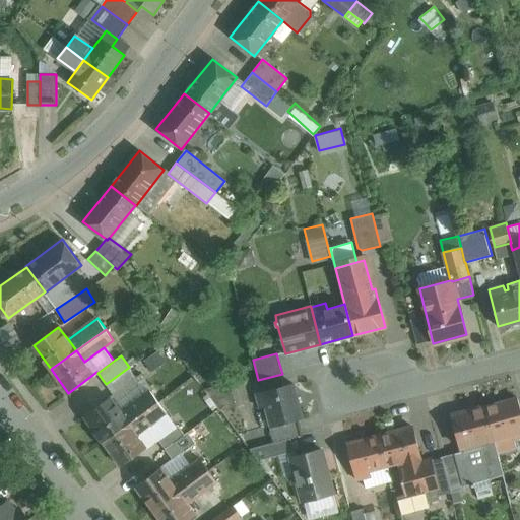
[(128,368),(106,384),(113,394),(136,377),(128,368)]
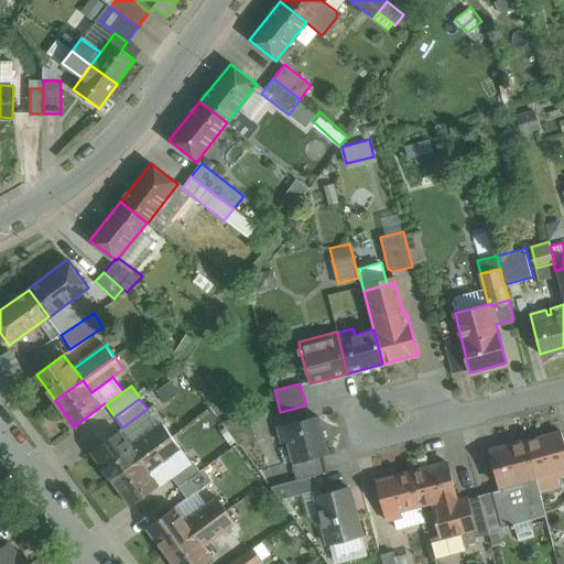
[(120,433),(93,453),(112,478),(139,458),(172,435),(163,423),(162,424),(153,412),(121,435),(120,433)]
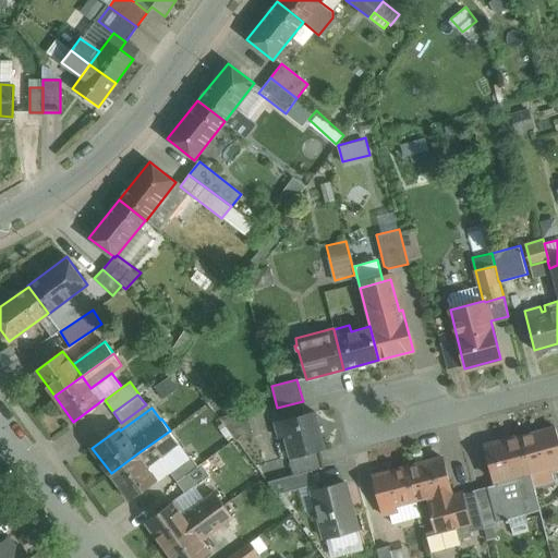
[(243,411),(220,417),(238,440),(251,437),(243,411)]
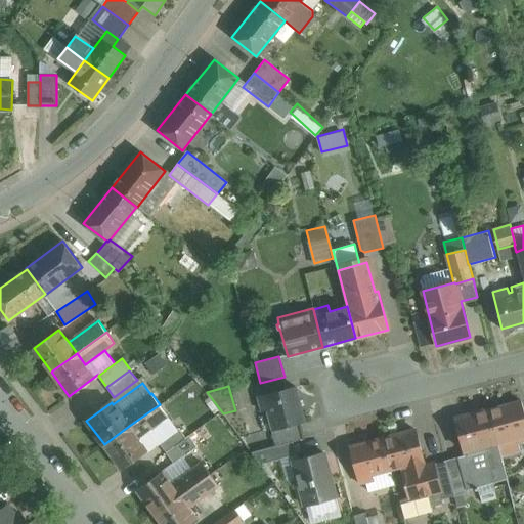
[(296,387),(258,397),(262,411),(268,409),(273,428),(273,429),(300,422),(305,420),(296,387)]
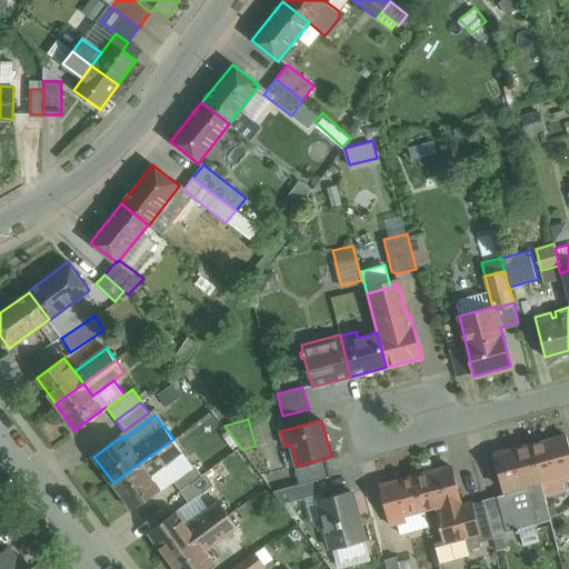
[(568,447),(566,435),(530,445),(539,478),(540,478),(545,496),(568,489),(568,447)]
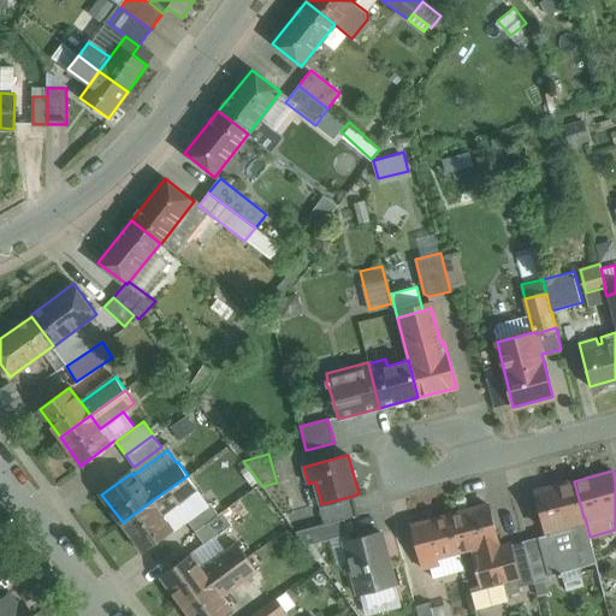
[(188,475),(152,501),(161,514),(197,489),(188,475)]
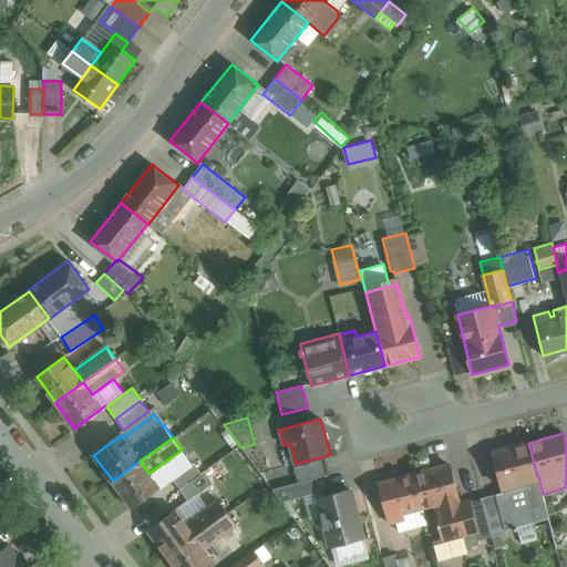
[(528,443),(494,452),(504,492),(496,494),(506,529),(549,518),(543,494),(538,476),(537,476),(528,443)]
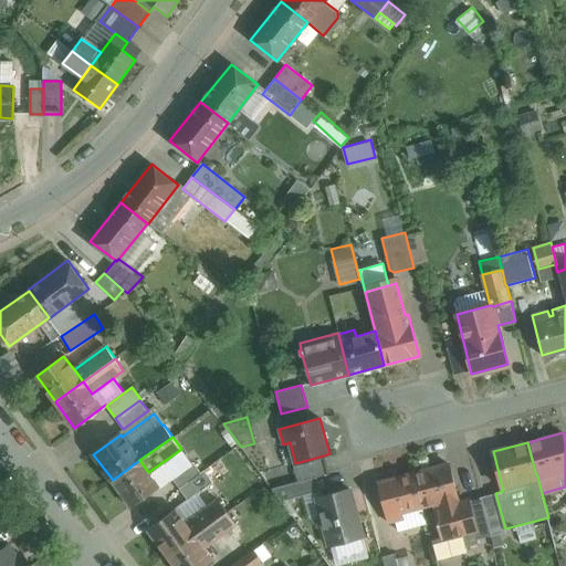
[(324,456),(295,463),(295,462),(294,463),(299,481),(316,477),(329,473),(324,456)]
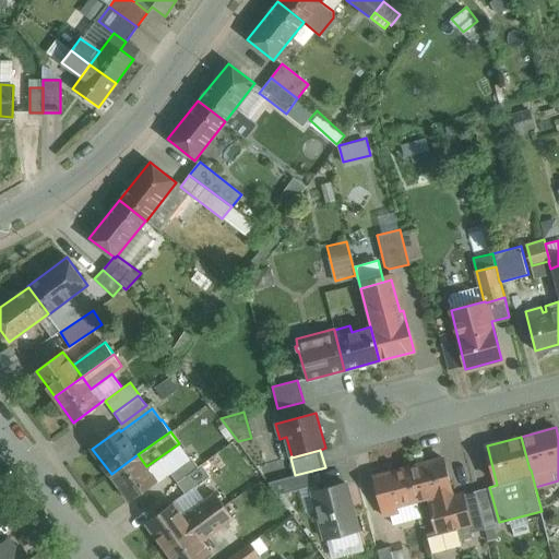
[(138,454),(111,474),(130,500),(157,480),(146,466),(138,454)]
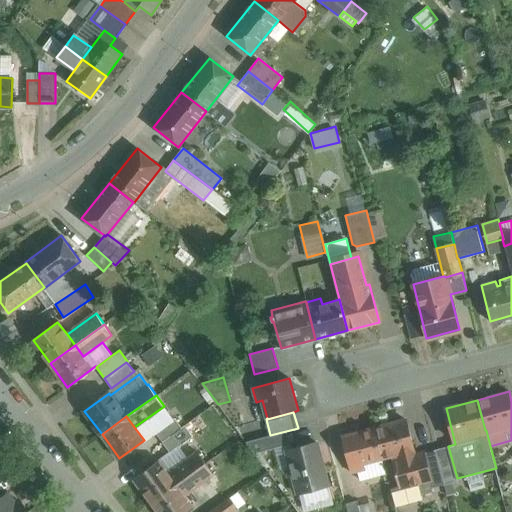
[(175,418),(155,432),(162,441),(182,427),(175,418)]
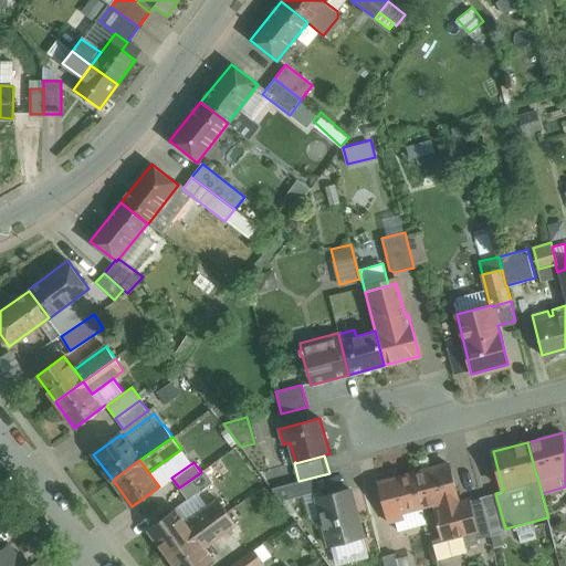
[(448,463),(412,473),(421,507),(435,504),(443,538),(432,542),(437,559),(467,551),(465,547),(479,543),(478,538),(468,501),(458,503),(448,463)]
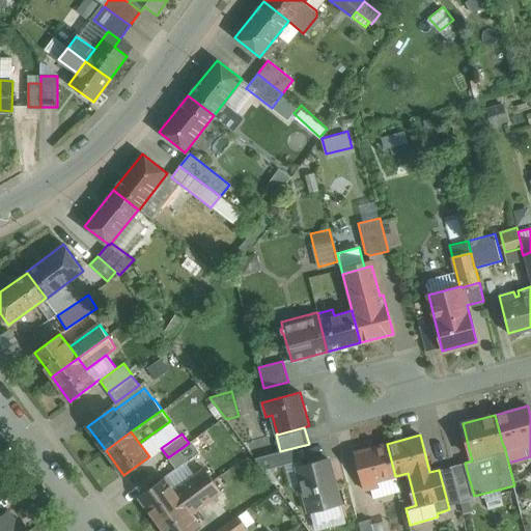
[(189,443),(168,457),(176,469),(199,452),(192,441),(189,443)]
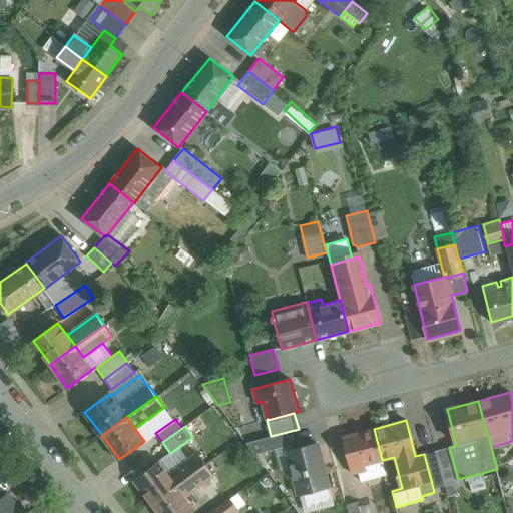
[(374,429),(342,437),(352,474),(366,470),(364,464),(382,460),(374,429)]
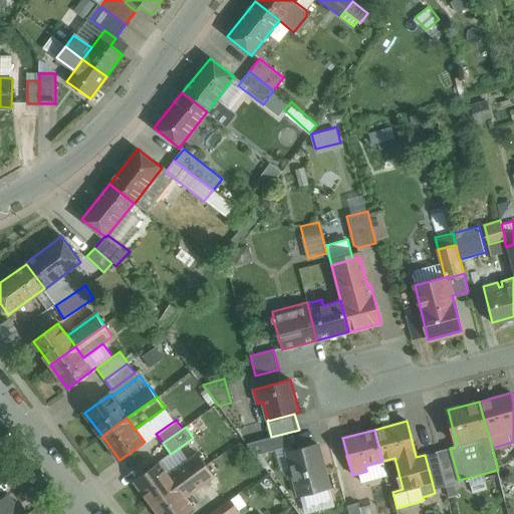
[(271,437),(247,444),(255,455),(291,446),(287,433),(271,437)]
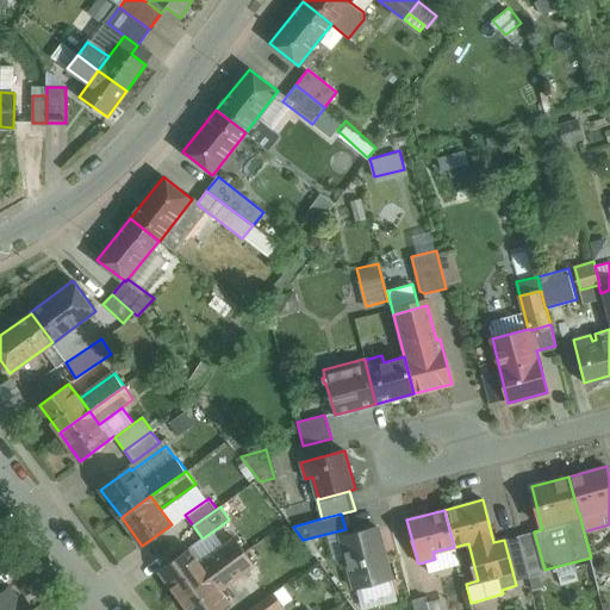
[(378,527),(341,536),(354,587),(391,578),(378,527)]
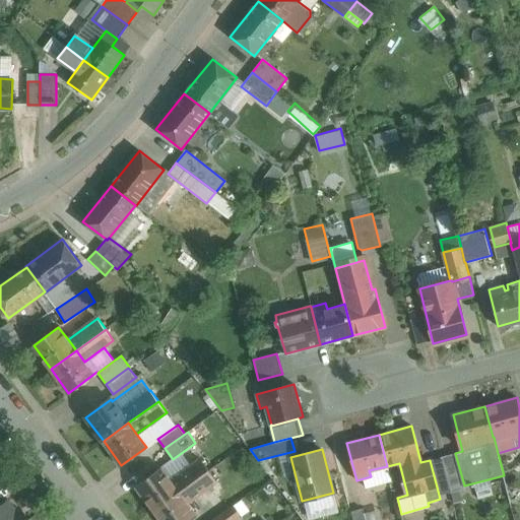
[(455,453),(442,457),(451,492),(465,489),(464,485),(455,453)]
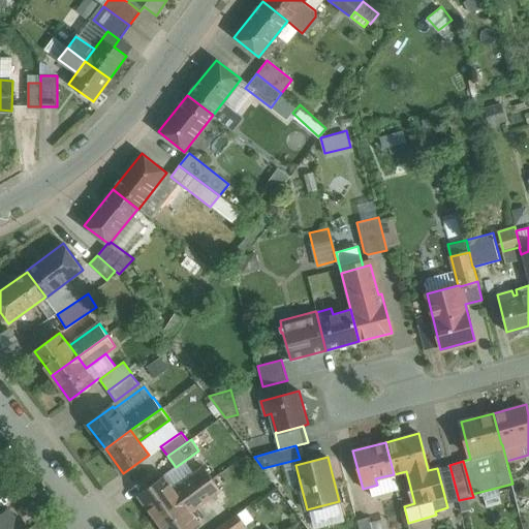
[(449,465),(437,468),(446,503),(459,500),(449,465)]
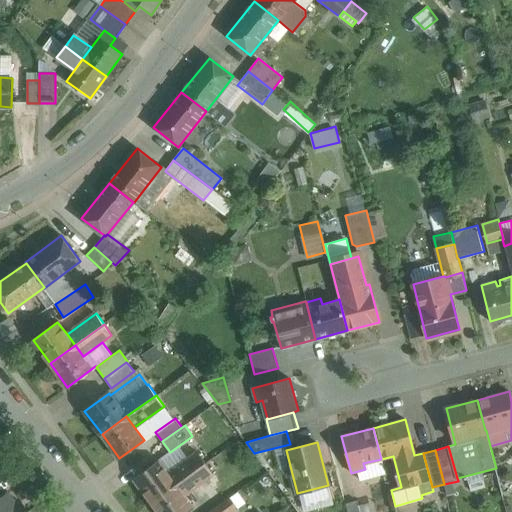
[(196,451),(168,473),(176,484),(205,463),(196,451)]
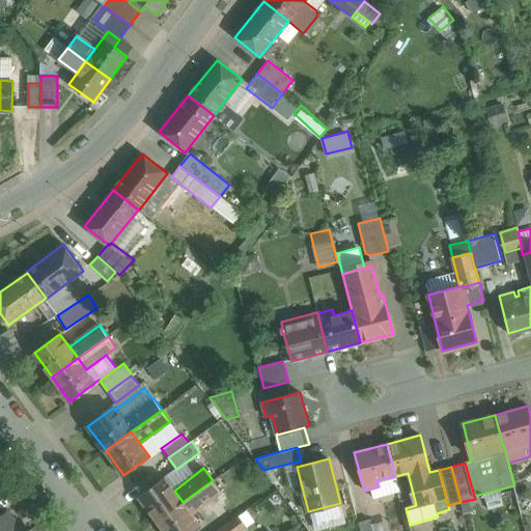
[(165,477),(139,496),(157,521),(183,502),(174,491),(165,477)]
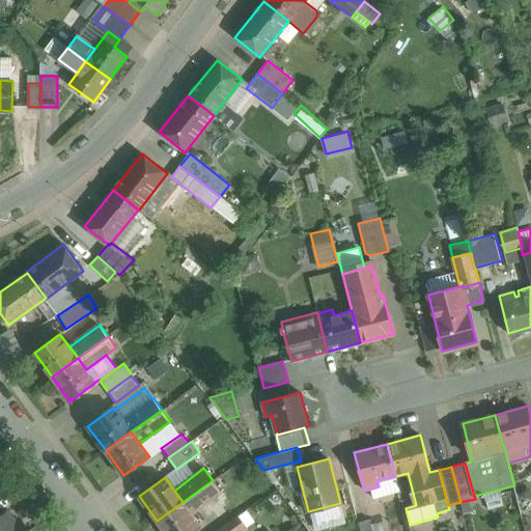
[(213,480),(183,502),(191,513),(221,492),(213,480)]
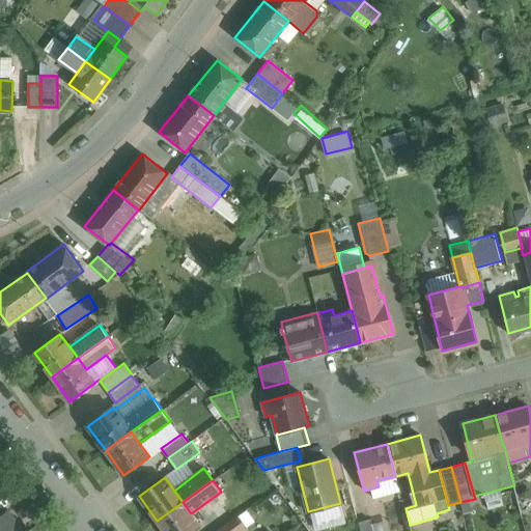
[(183,502),(157,521),(164,530),(193,530),(200,526),(191,513),(183,502)]
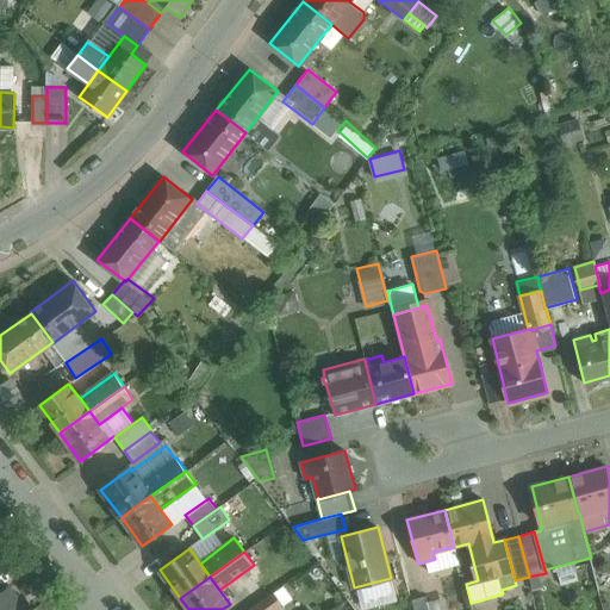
[(0,595),(0,609),(32,609),(33,609),(23,597),(18,601),(10,589),(1,595),(0,595)]
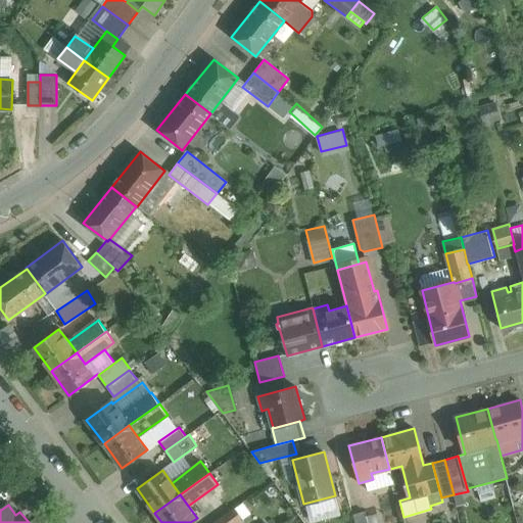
[(231,511),(214,522),(237,522),(238,522),(239,522),(231,511)]
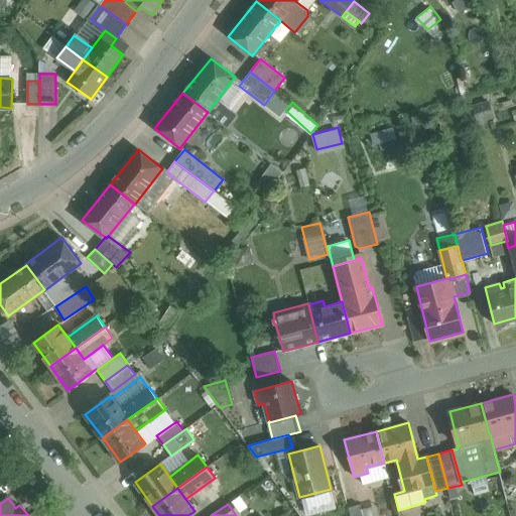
[(363,515),(360,504),(349,507),(350,515),(363,515)]
